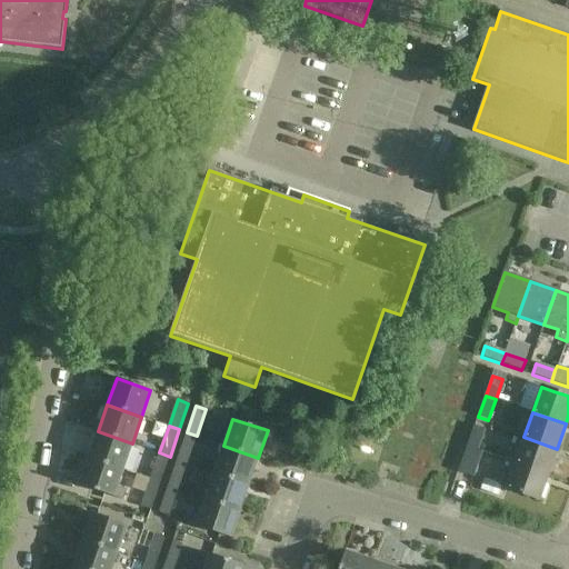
[(473,427),(467,446),(478,450),(485,430),(473,427)]
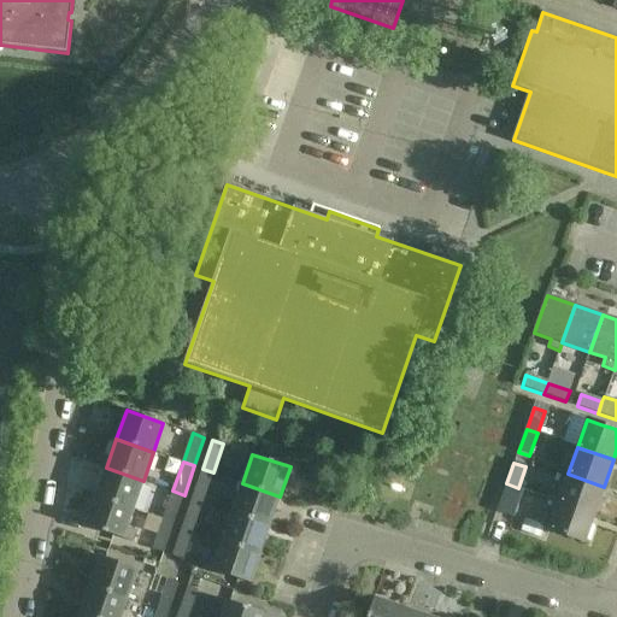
[(106,468),(95,497),(133,510),(144,481),(106,468)]
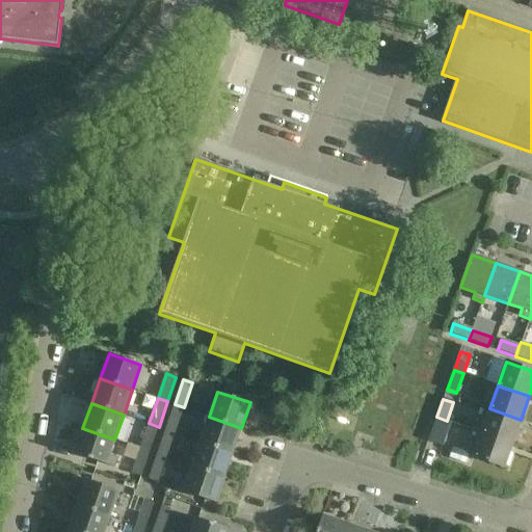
[(176,432),(184,407),(175,404),(165,429),(176,432)]
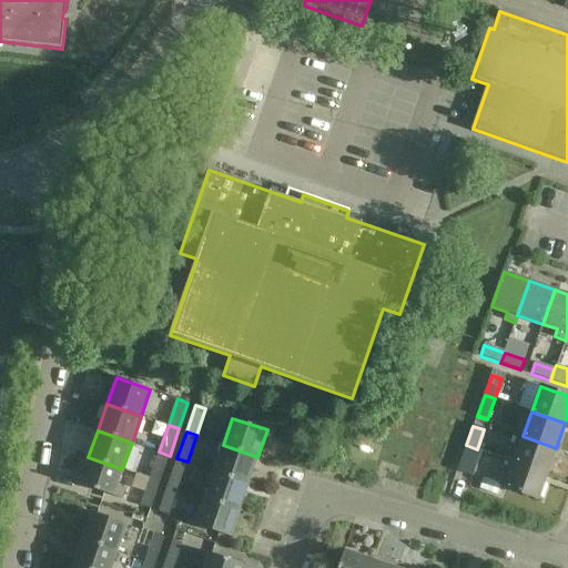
[(547,474),(556,448),(523,436),(517,453),(509,449),(506,459),(547,474)]
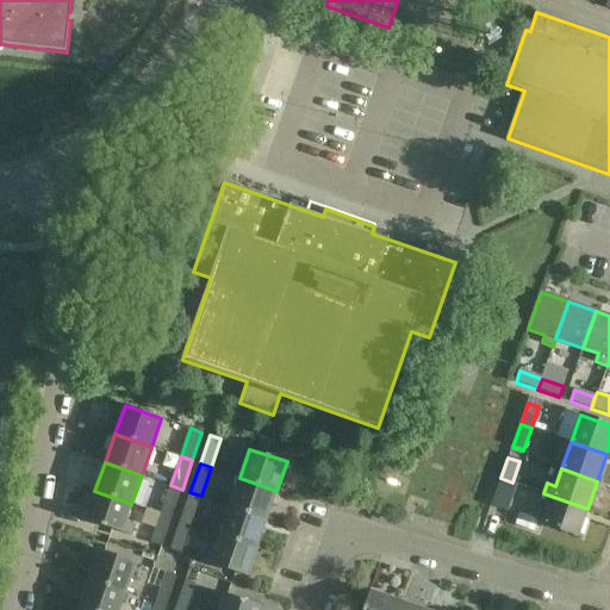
[(267,520),(277,491),(240,478),(230,506),(267,520)]
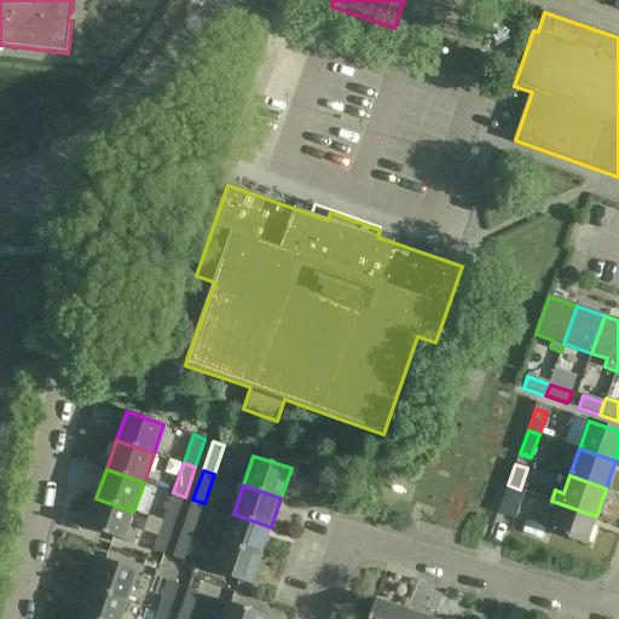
[(525,491),(520,490),(508,485),(498,514),(514,519),(525,491)]
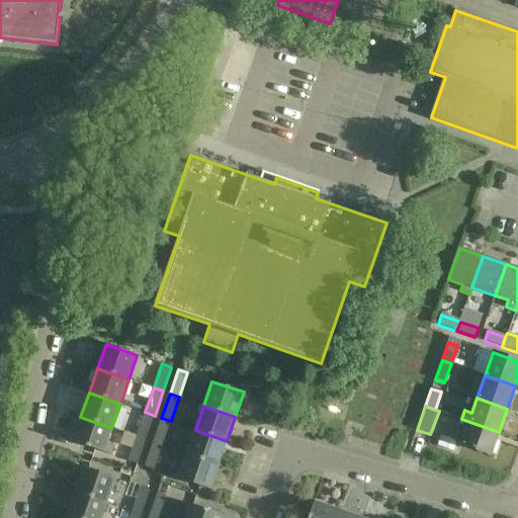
[(145,412),(137,437),(146,440),(155,416),(145,412)]
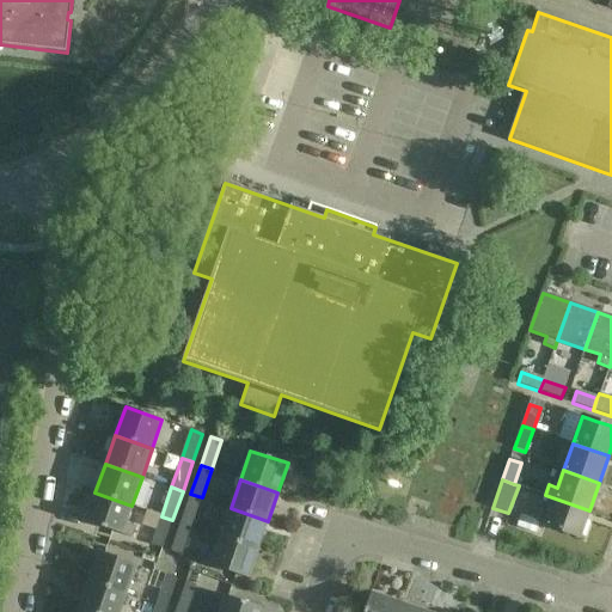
[(85,521),(122,534),(132,538),(136,527),(126,524),(132,506),(95,493),(85,521)]
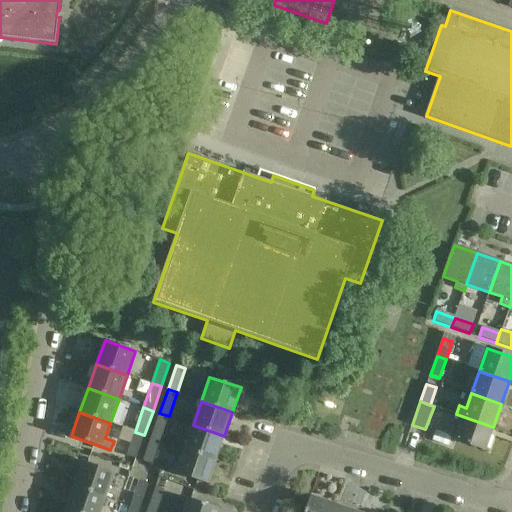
[(161,441),(169,416),(159,413),(151,437),(161,441)]
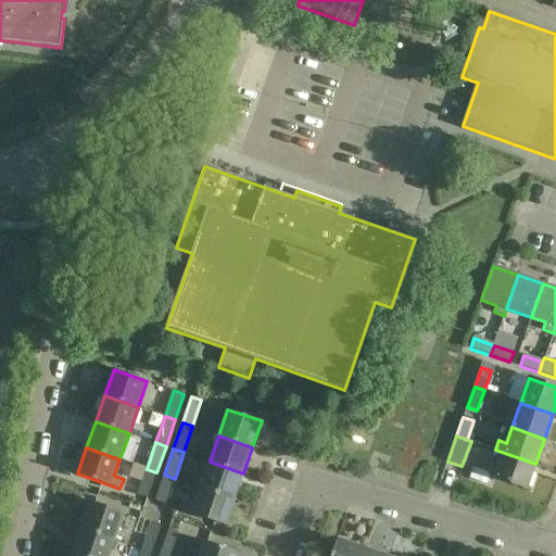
[(527,489),(535,464),(495,450),(495,451),(502,454),(497,466),(492,464),(489,472),(472,467),(468,479),(487,485),(490,476),(527,489)]
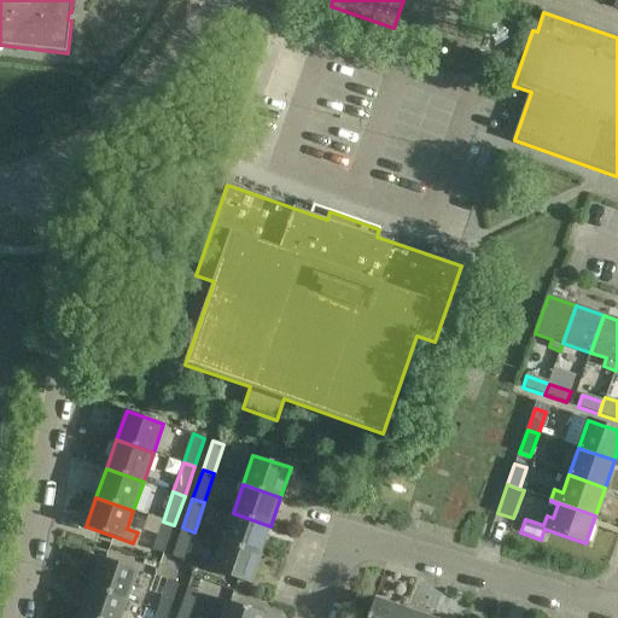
[(261,555),(270,526),(233,513),(222,542),(261,555)]
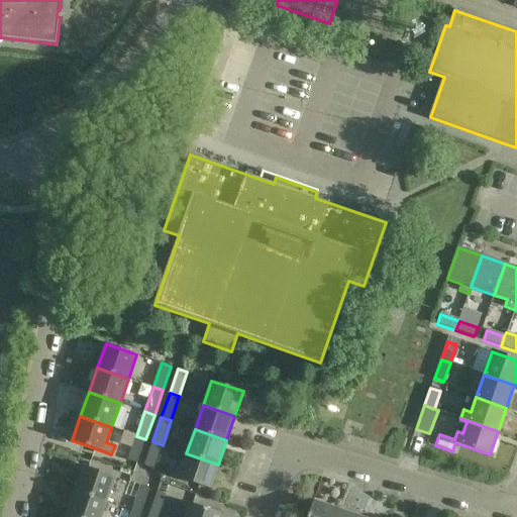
[(145,439),(136,436),(127,460),(137,463),(145,439)]
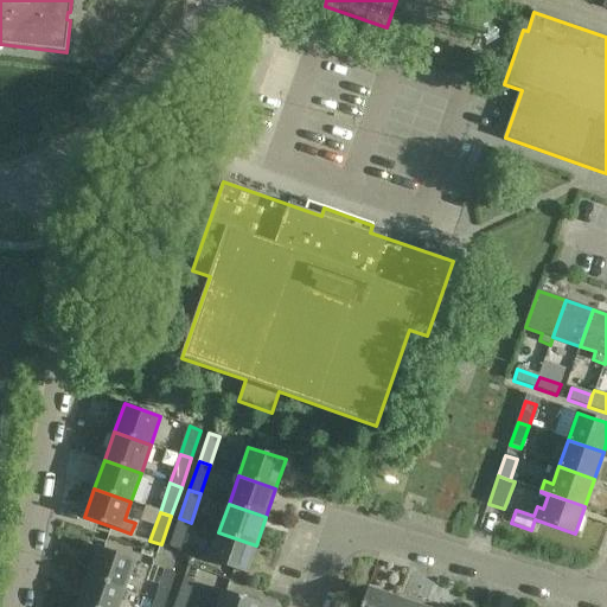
[(180,551),(191,523),(179,518),(170,547),(180,551)]
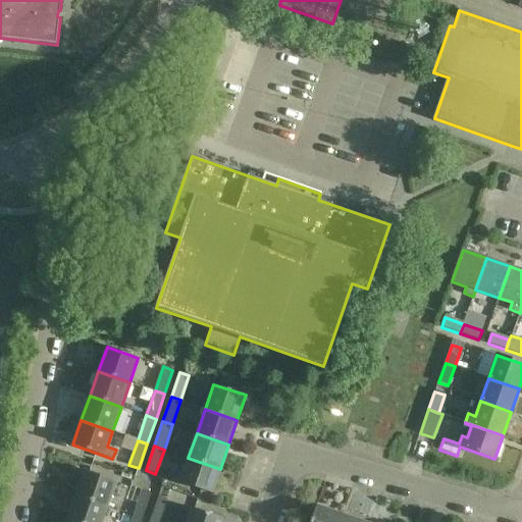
[(211,493),(220,469),(188,458),(179,482),(211,493)]
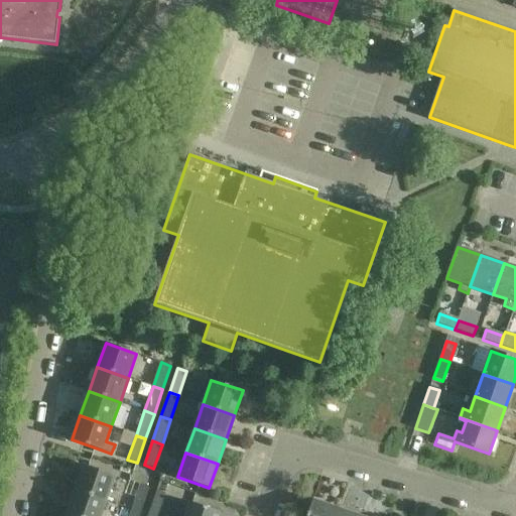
[(76,490),(107,501),(116,476),(84,466),(76,490)]
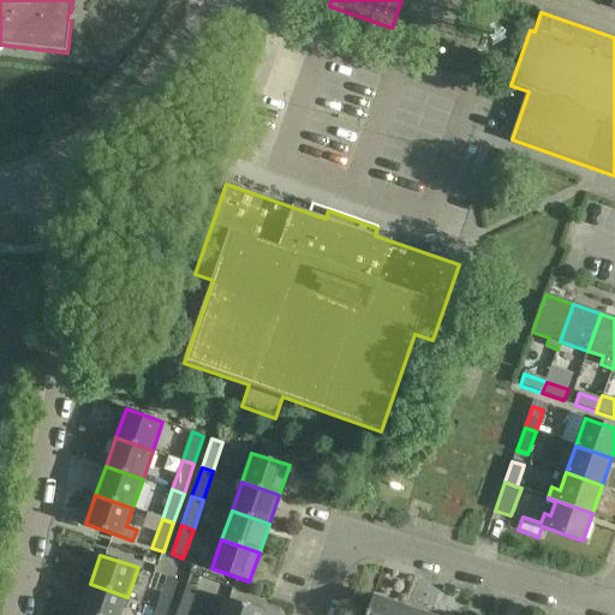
[(157,607),(167,610),(178,581),(167,578),(157,607)]
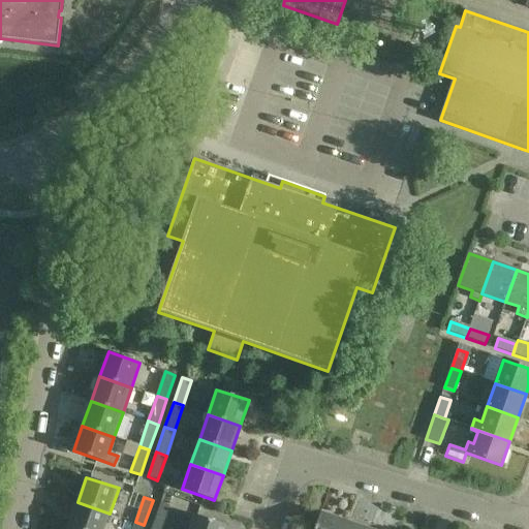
[(78,502),(69,527),(75,528),(103,528),(110,514),(78,502)]
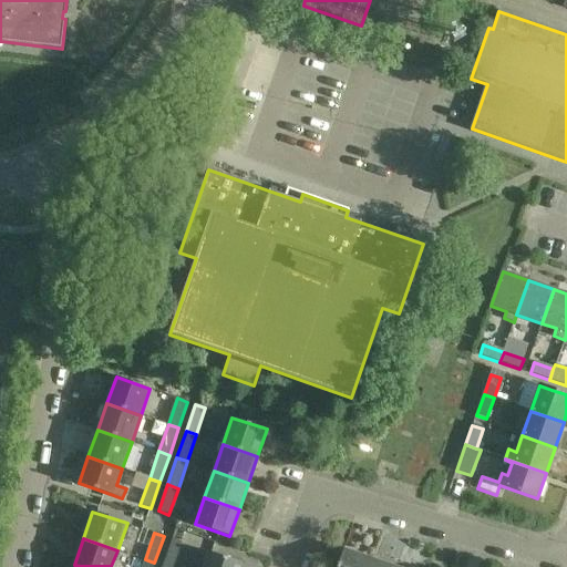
[(172,539),(163,566),(166,566),(174,566),(183,543),(172,539)]
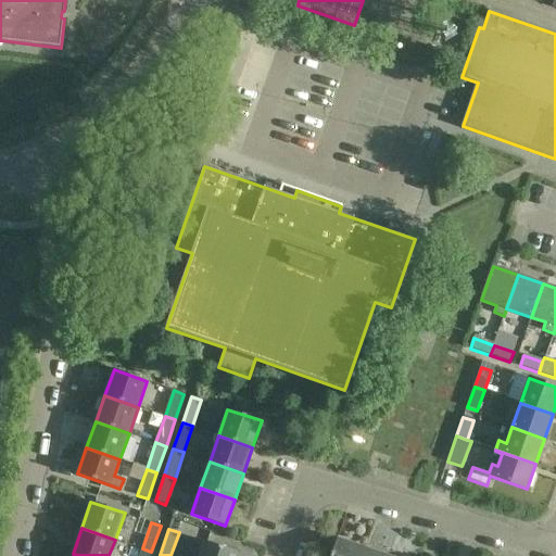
[(359,555),(364,547),(338,539),(330,555),(359,555)]
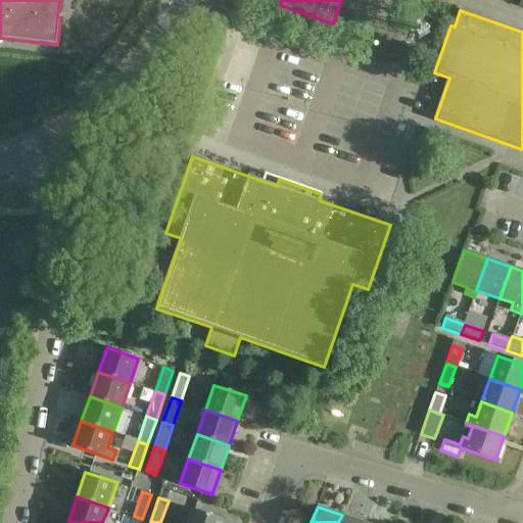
[(187,522),(223,522),(225,520),(192,509),(187,522)]
